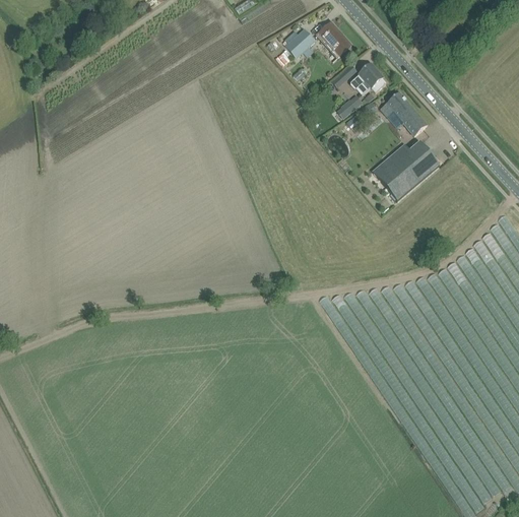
[(246,19),(261,4),(256,0),(249,0),(238,12),(246,19)]
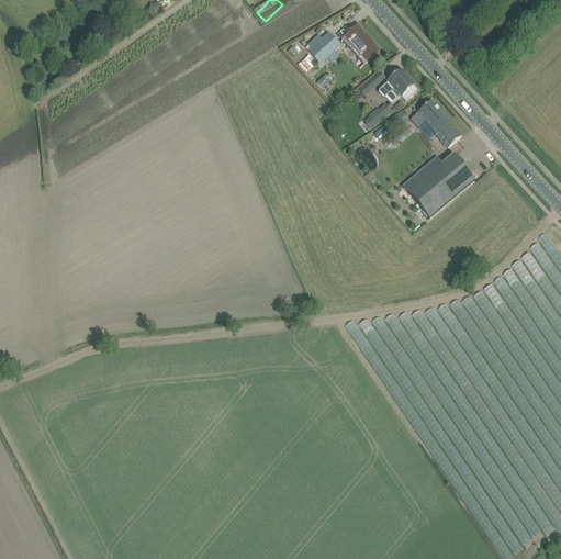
[(357,23),(348,31),(341,36),(363,62),(365,59),(379,47),(370,37),(357,23)]
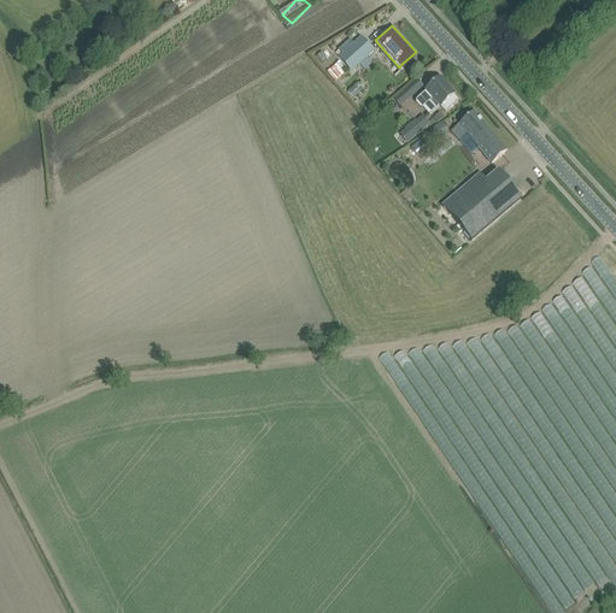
[(358,62),(363,68),(371,60),(367,54),(374,48),(361,33),(336,53),(351,69),(358,62)]
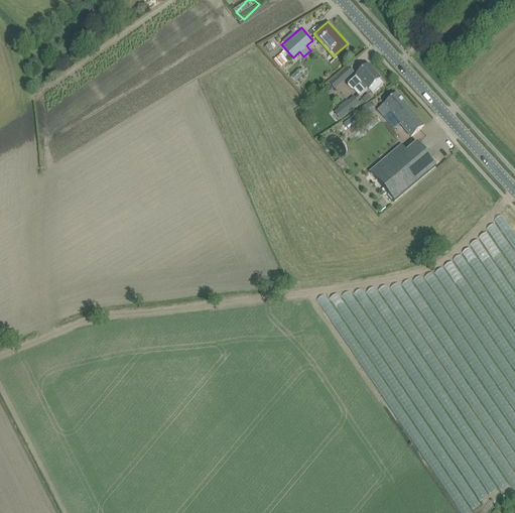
[(271,54),(281,48),(276,39),(266,45),(271,54)]
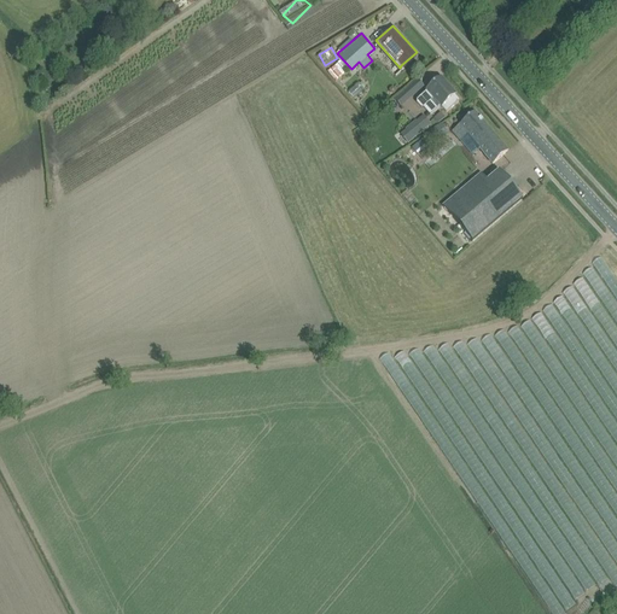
[(430,83),(414,97),(414,100),(419,105),(421,105),(429,112),(438,103),(443,107),(444,109),(448,106),(457,98),(452,93),(454,92),(440,75),(430,83)]
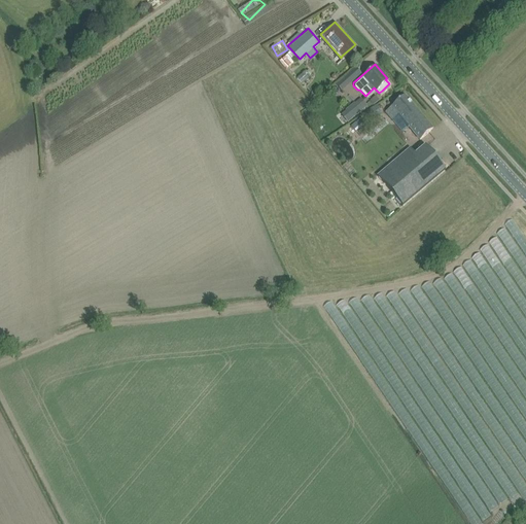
[(306,84),(315,74),(309,69),(300,79),(306,84)]
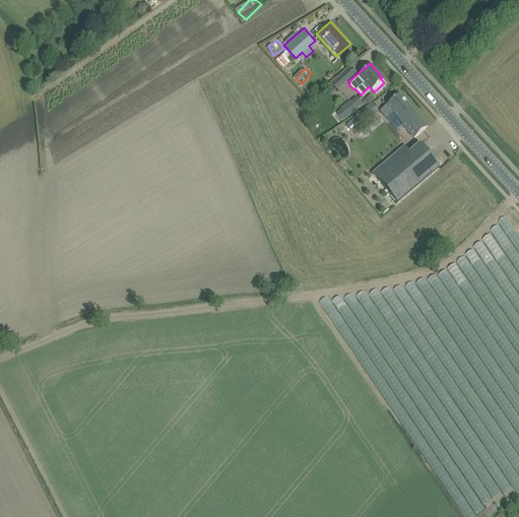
[(367,101),(373,95),(370,91),(363,97),(367,101)]
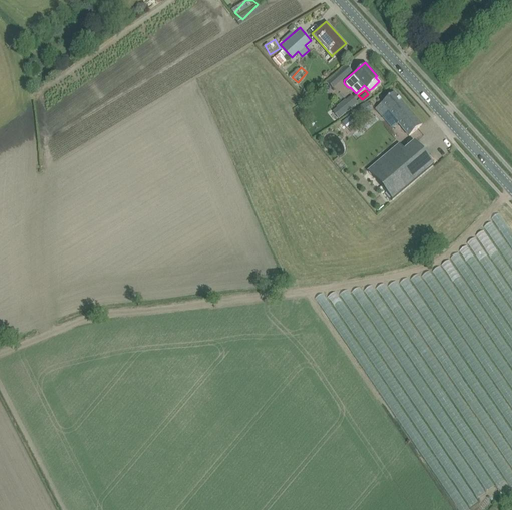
[(393,91),(375,107),(381,114),(388,122),(391,126),(397,121),(407,133),(420,123),(393,91)]
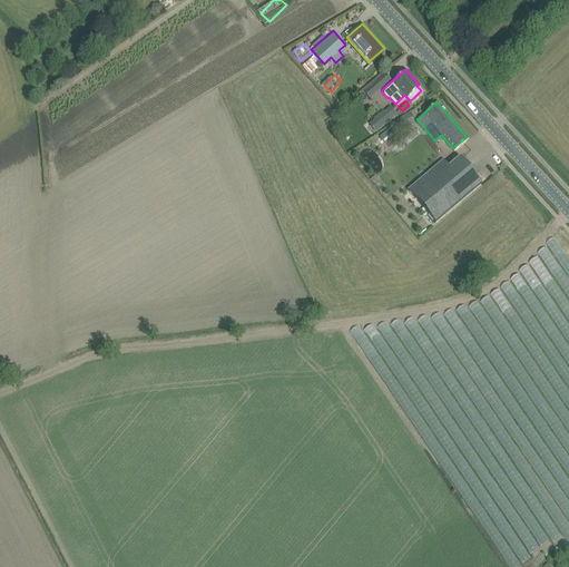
[(374,129),(395,113),(390,105),(384,109),(382,108),(368,119),(374,129)]
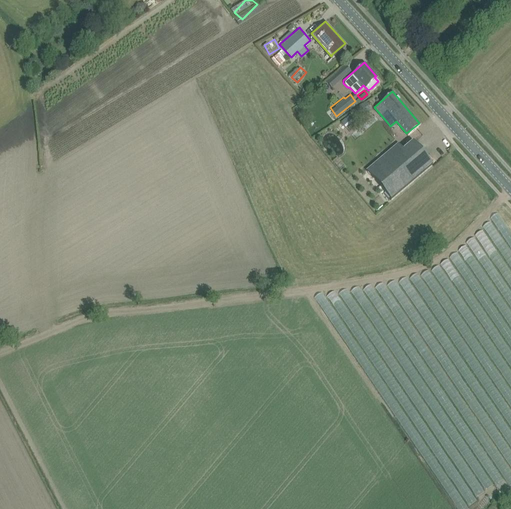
[(348,113),(340,120),(343,123),(351,117),(348,113)]
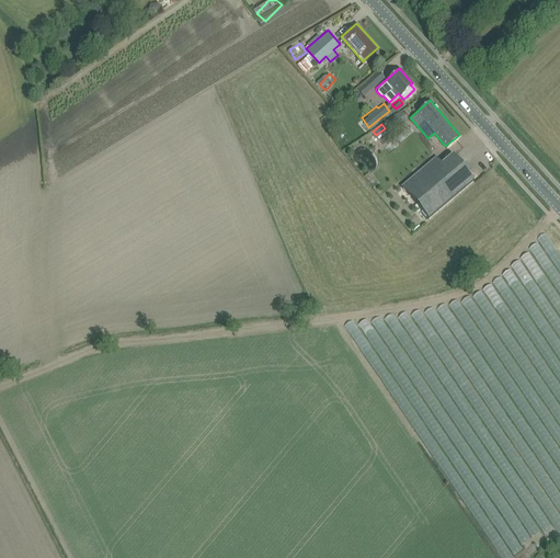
[(435,155),(400,184),(426,216),(472,178),(452,152),(441,161),(435,155)]
